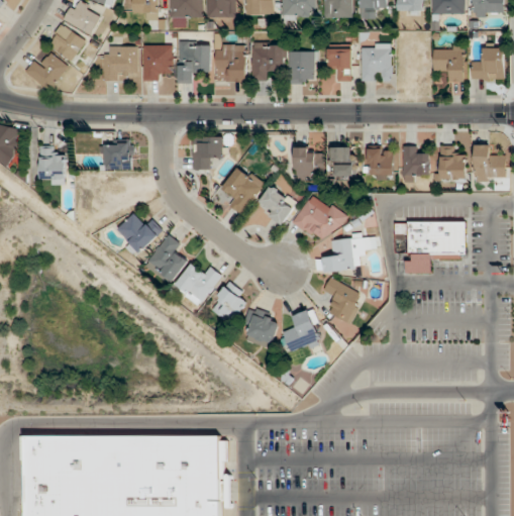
[(101,13),(79,0),(73,0),(62,19),(89,34),(101,13)]
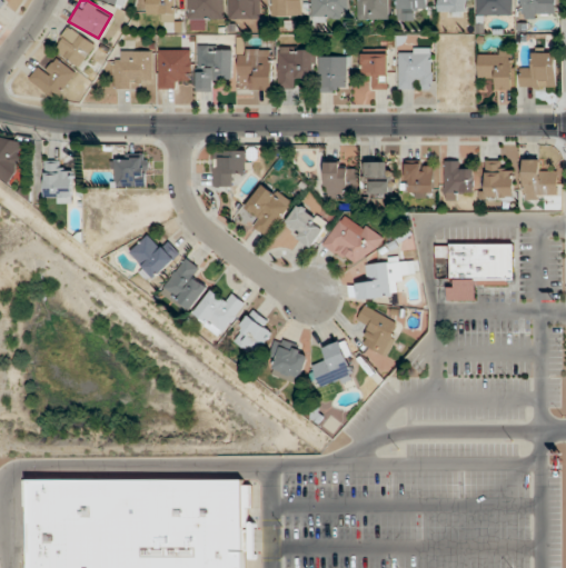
[(102,0),(113,10),(122,0),(102,0)]
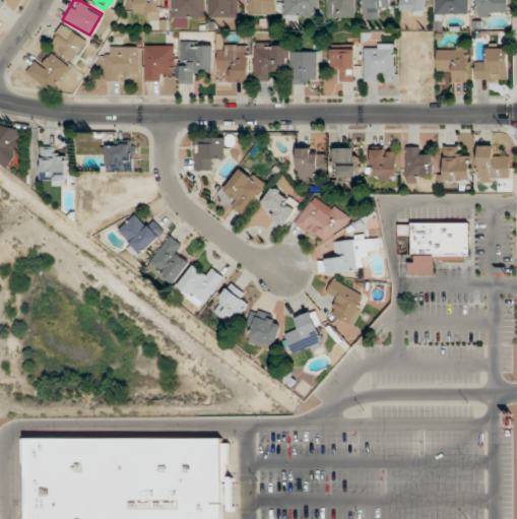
[(132,0),(133,15),(158,15),(158,0),(132,0)]
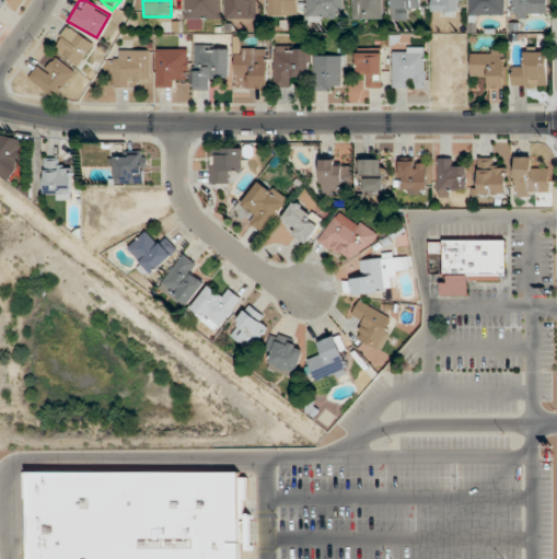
[(182,0),(183,27),(201,27),(201,18),(218,18),(217,0),(182,0)]
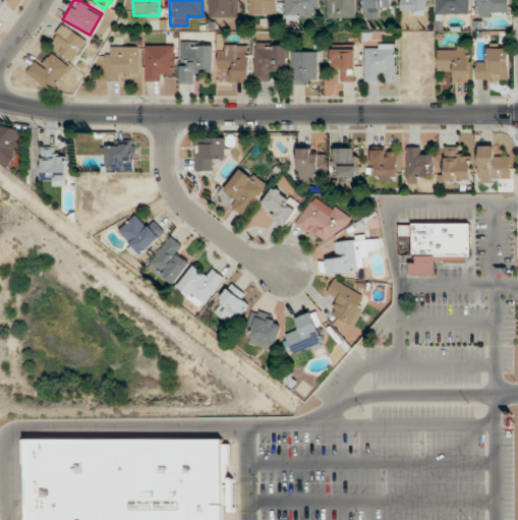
[(208,0),(208,16),(242,16),(241,0),(208,0)]
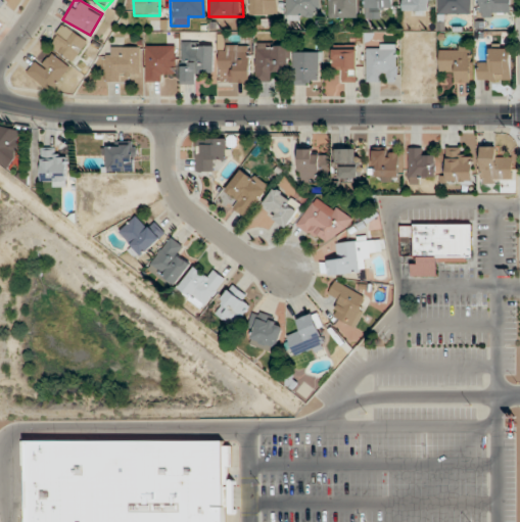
[(247,0),(248,13),(275,13),(275,0),(247,0)]
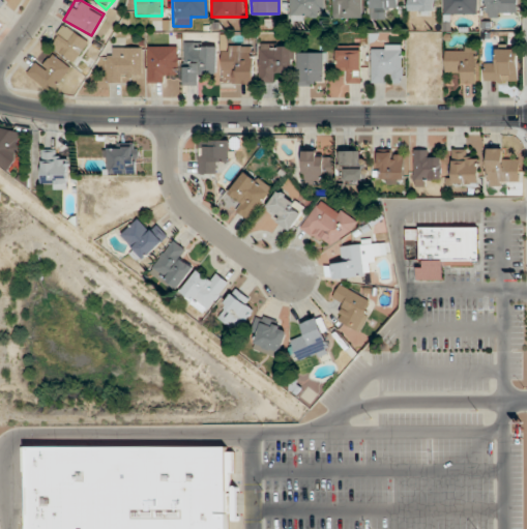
[(287,0),(287,19),(321,19),(321,0),(287,0)]
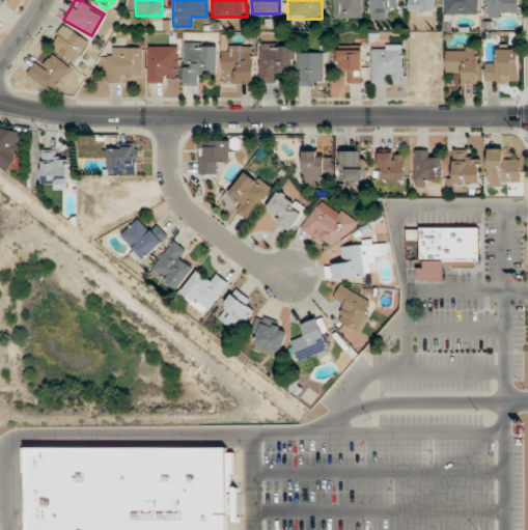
[(361,18),(361,0),(328,0),(328,18),(361,18)]
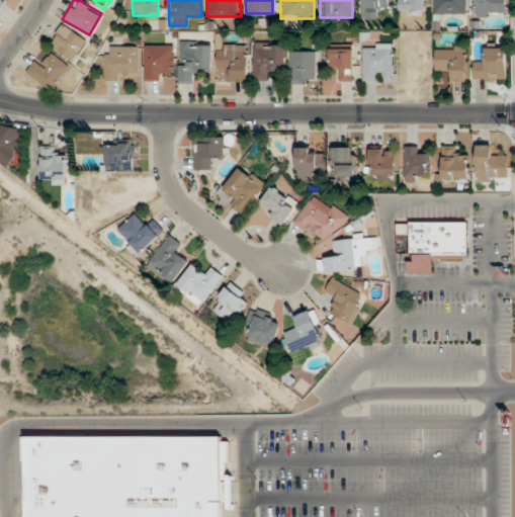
[(359,0),(359,18),(375,18),(375,7),(385,7),(384,0),(359,0)]
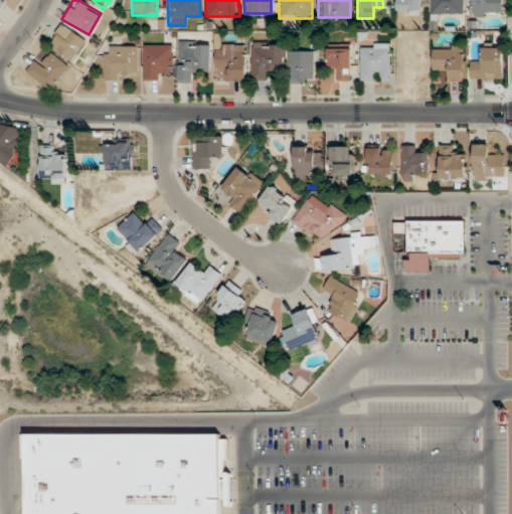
[(394,0),(394,11),(420,11),(420,0),(394,0)]
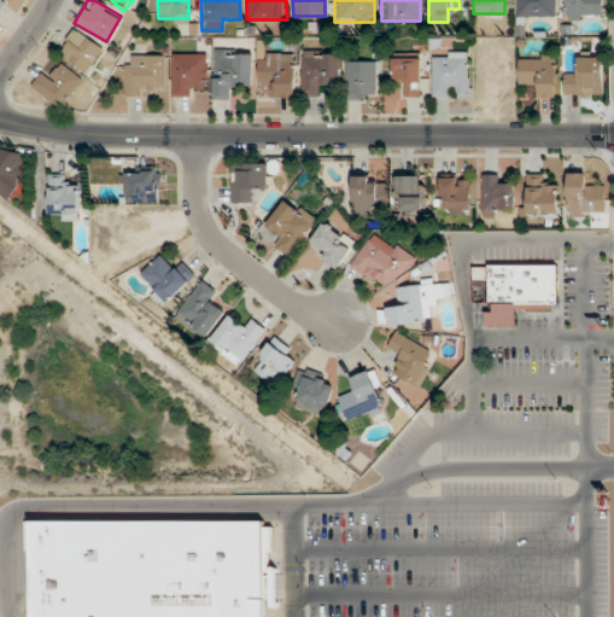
[(514,0),(514,16),(555,16),(554,0),(514,0)]
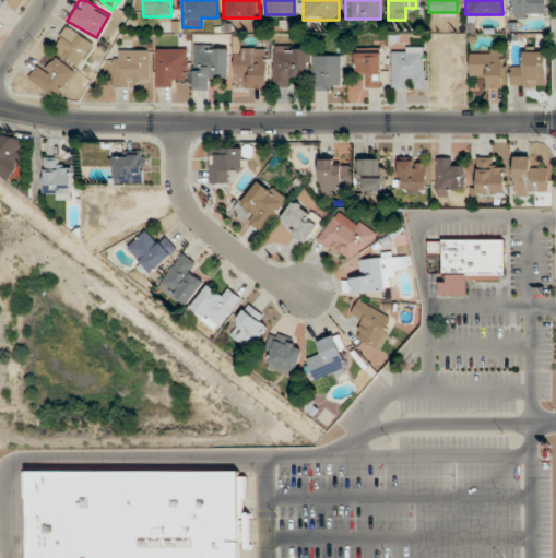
[(510,0),(510,18),(543,18),(543,0),(510,0)]
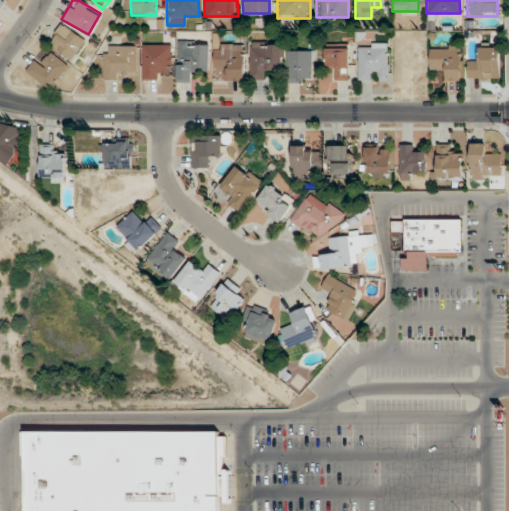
[(84,39),(60,23),(46,44),(70,60),(84,39)]
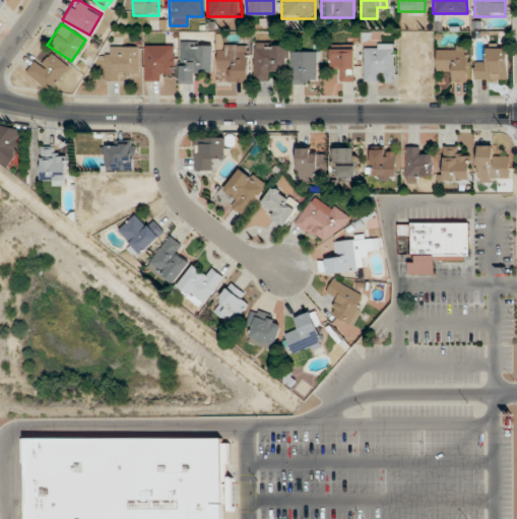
[(210,42),(178,42),(178,81),(197,81),(197,71),(210,71),(210,42)]
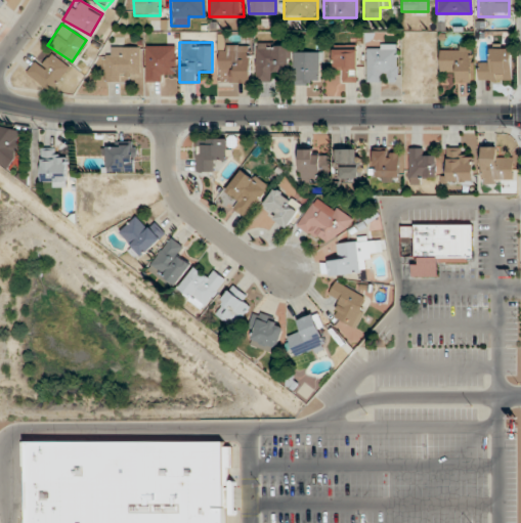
[(254,43),(254,81),(272,81),(272,72),(287,72),(287,43),(254,43)]
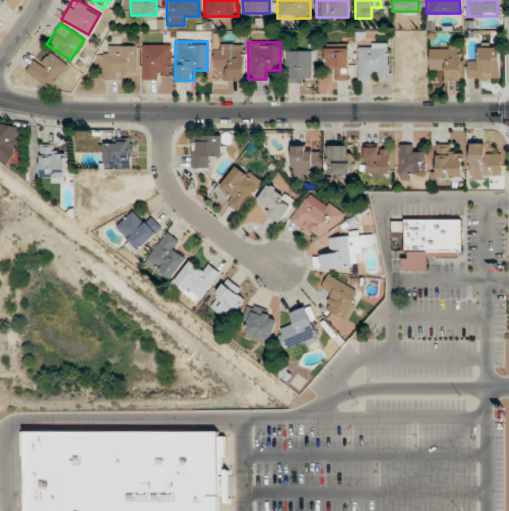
[(244,79),(244,43),(213,43),(213,79),(244,79)]
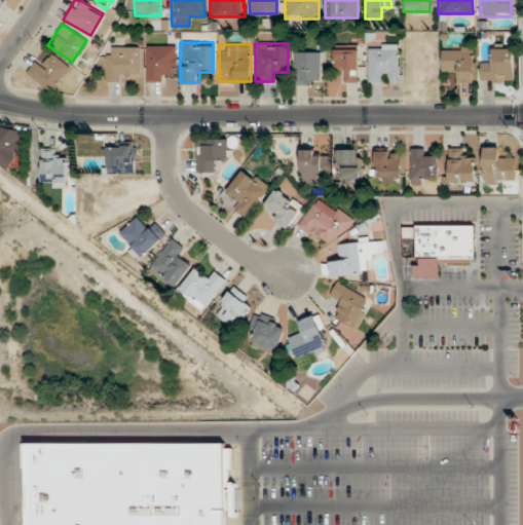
[(398,81),(398,44),(367,44),(367,82),(398,81)]
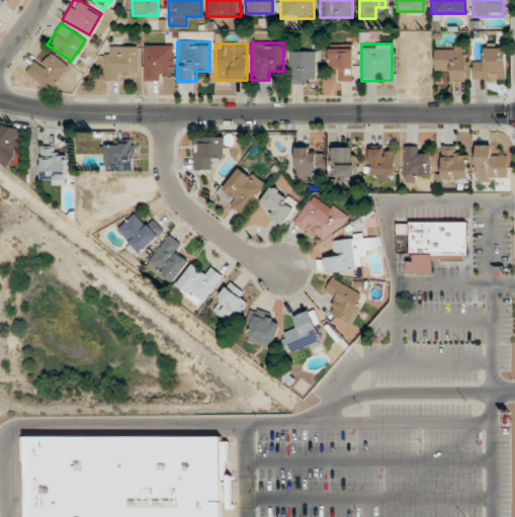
[(142,80),(163,80),(163,71),(172,71),(172,45),(142,45),(142,80)]
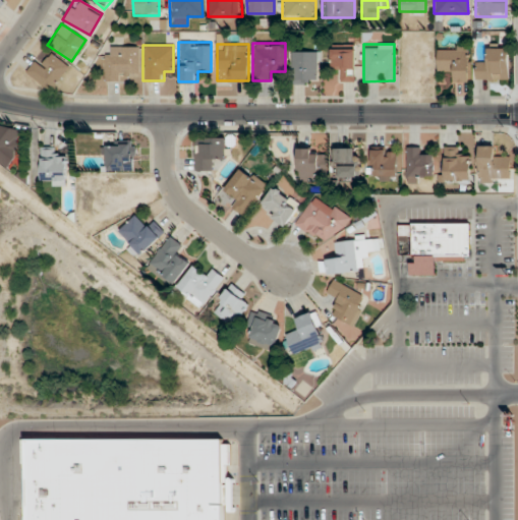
[(125,70),(139,70),(139,46),(103,46),(103,80),(125,80),(125,70)]
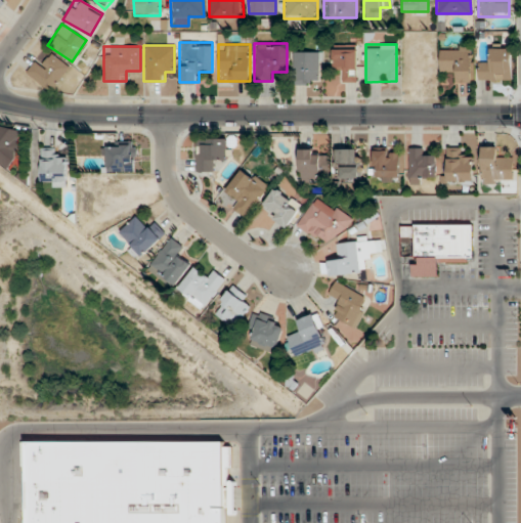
[(331,71),(342,71),(342,81),(354,81),(354,46),(331,46),(331,71)]
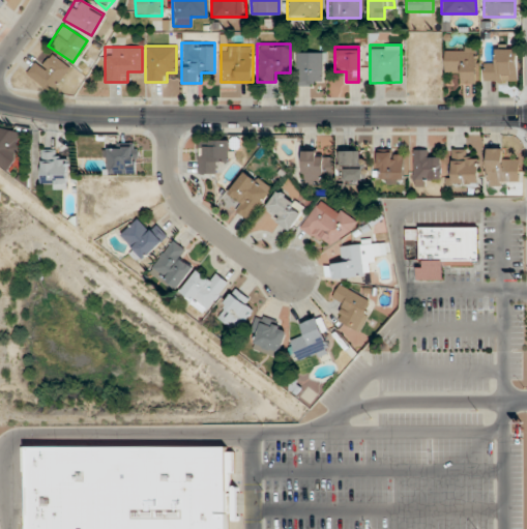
[(476,47),(443,47),(443,72),(457,72),(457,82),(476,82),(476,47)]
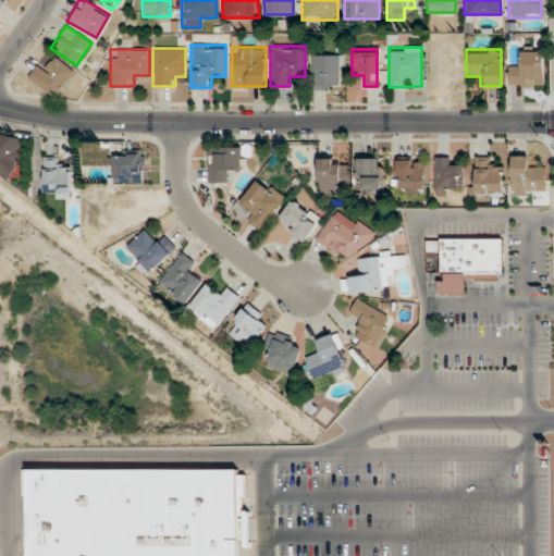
[(543,86),(543,50),(519,50),(519,64),(507,64),(507,86),(543,86)]
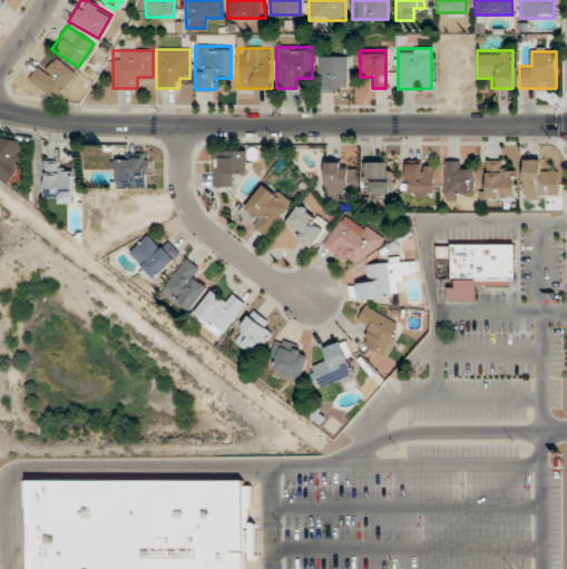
[(345,90),(345,56),(318,56),(318,90),(345,90)]
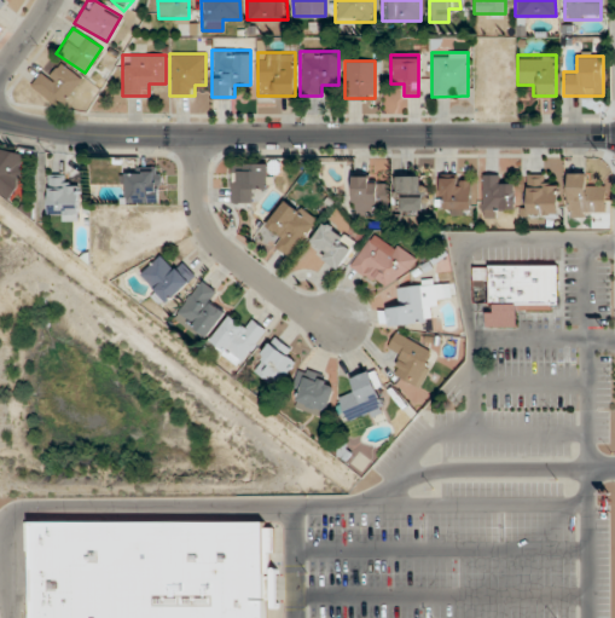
[(54,73),(40,67),(30,92),(65,105),(77,74),(57,65),(54,73)]
